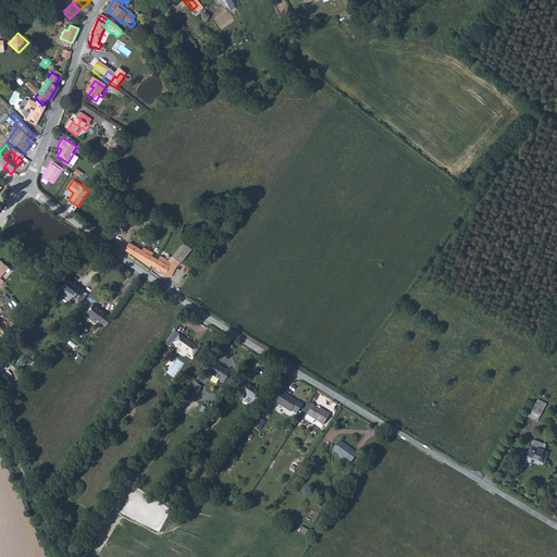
[(146,240),(140,250),(125,243),(122,250),(150,265),(155,258),(149,255),(150,252),(146,250),(150,242),(146,240)]
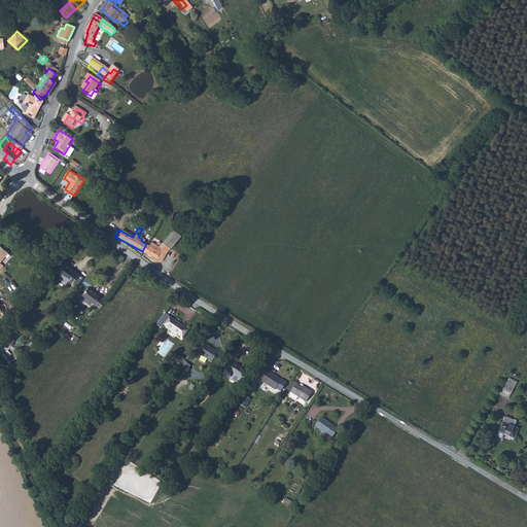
[(146,244),(142,251),(157,259),(165,247),(178,235),(172,230),(156,246),(148,241),(146,244)]
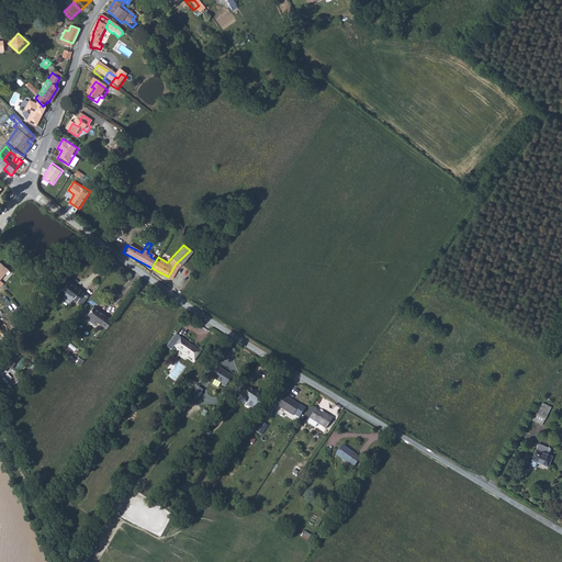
[(150,288),(138,280),(130,292),(142,300),(150,288)]
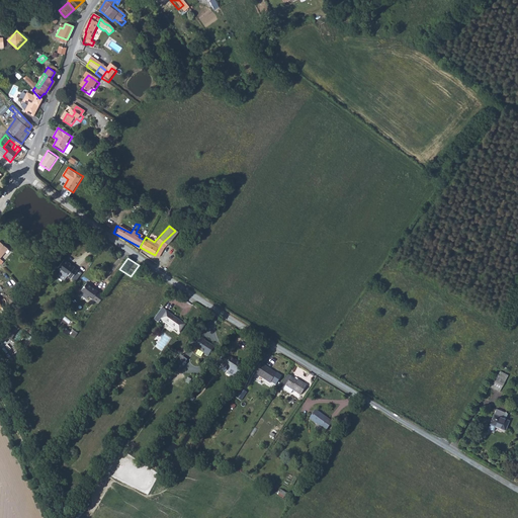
[(75,270),(61,260),(55,269),(58,272),(65,276),(69,279),(75,270)]
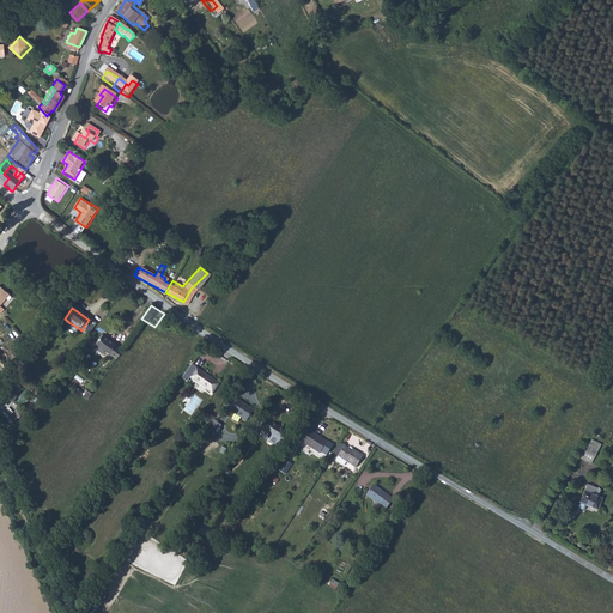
[(77,327),(68,322),(65,327),(73,333),(77,327)]
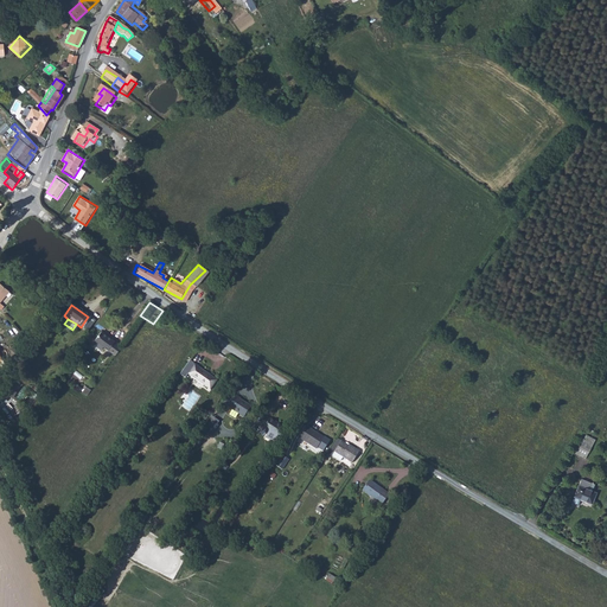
[(120,346),(98,332),(93,340),(114,355),(120,346)]
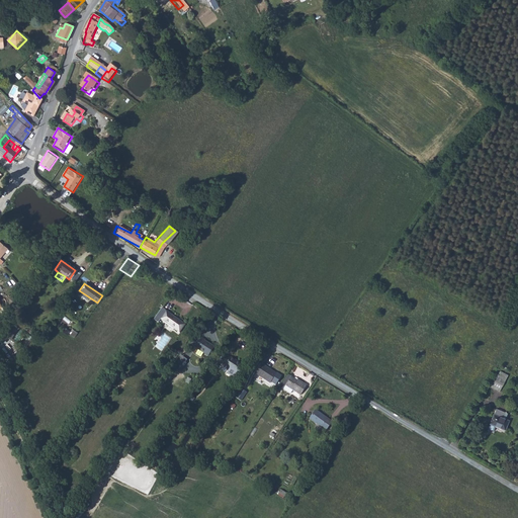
[(185,324),(160,307),(152,318),(158,322),(160,319),(180,332),(185,324)]
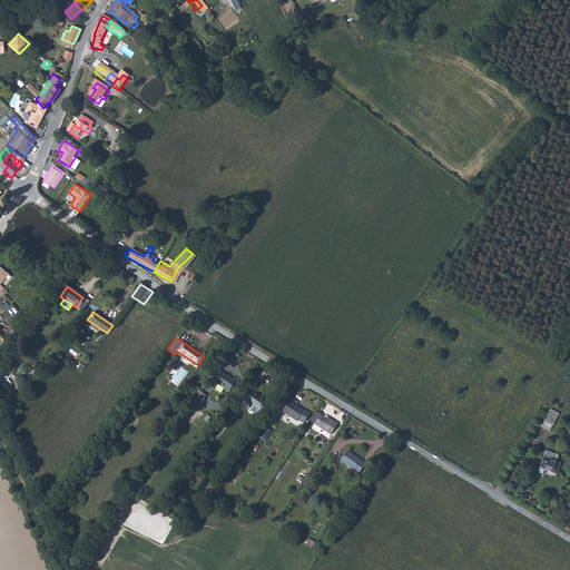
[(13,351),(1,367),(9,373),(21,356),(13,351)]
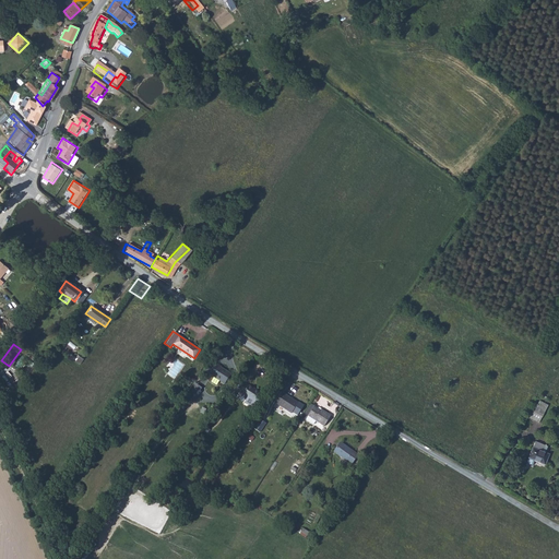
[(79,355),(73,360),(79,365),(83,358),(79,355)]
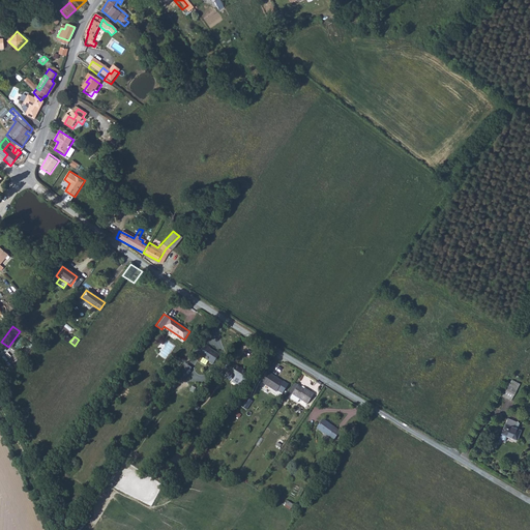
[(210,346),(207,344),(207,345),(204,344),(198,352),(201,354),(200,354),(213,362),(219,354),(210,348),(210,346)]
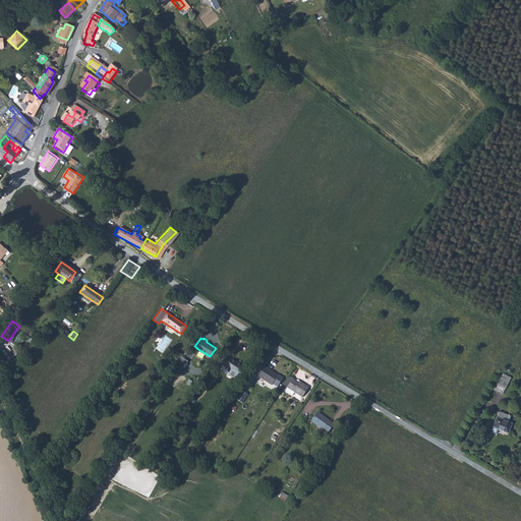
[(234,358),(233,359),(229,357),(224,364),(228,366),(228,367),(232,370),(238,374),(240,370),(243,365),(234,358)]
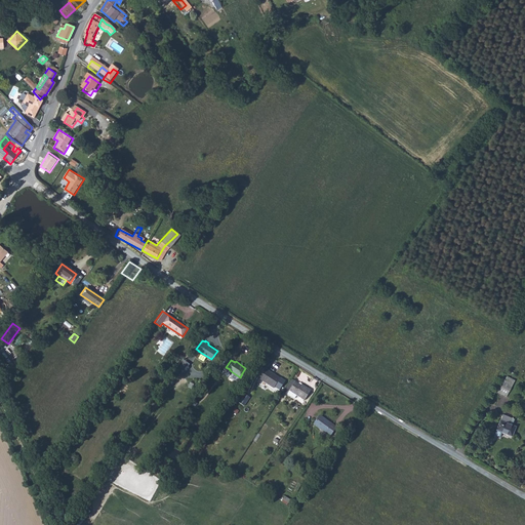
[(282,376),(267,367),(259,377),(275,387),(282,376)]
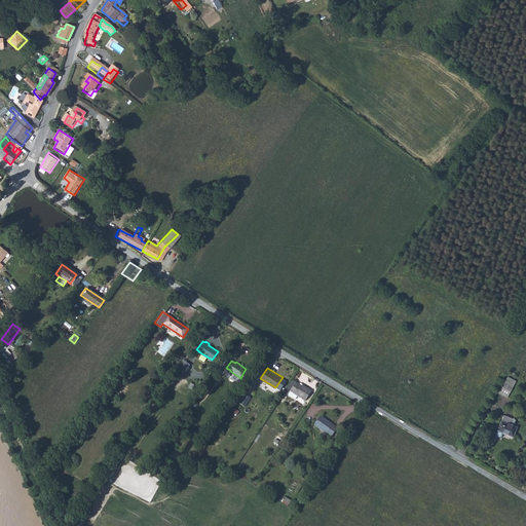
[(509,374),(499,387),(501,388),(513,373),(512,372),(510,375),(509,374)]
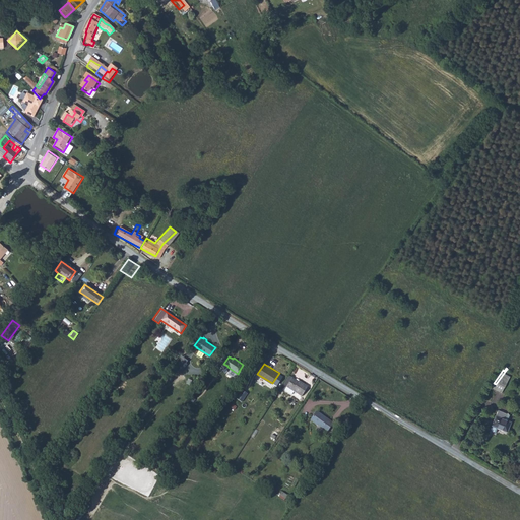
[(507,369),(496,384),(503,388),(513,373),(507,369)]
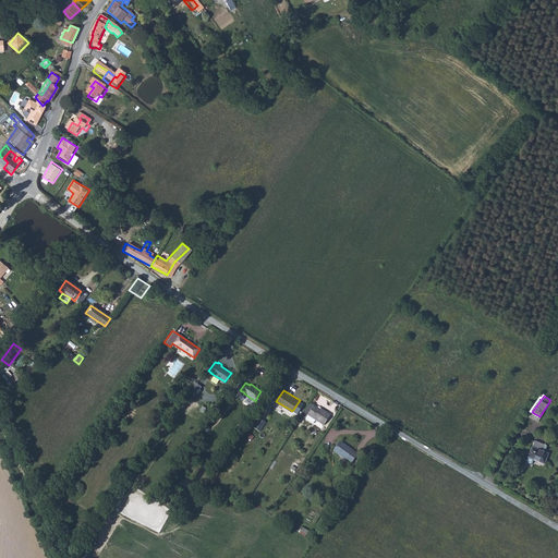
[(262,400),(257,397),(255,401),(249,397),(245,401),(256,408),(262,400)]
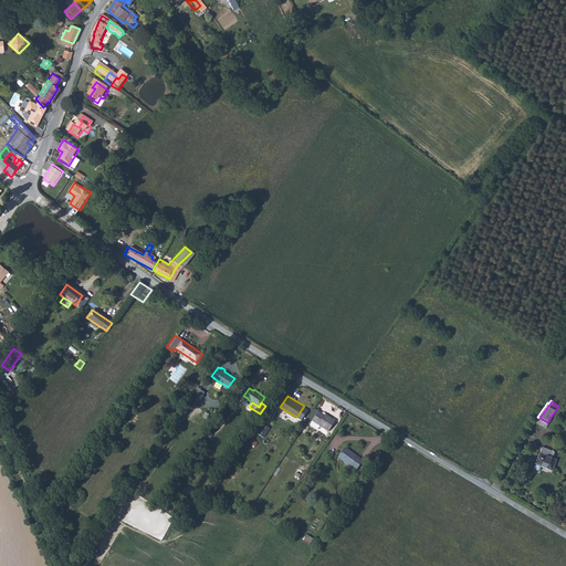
[(270,405),(265,412),(269,415),(274,408),(270,405)]
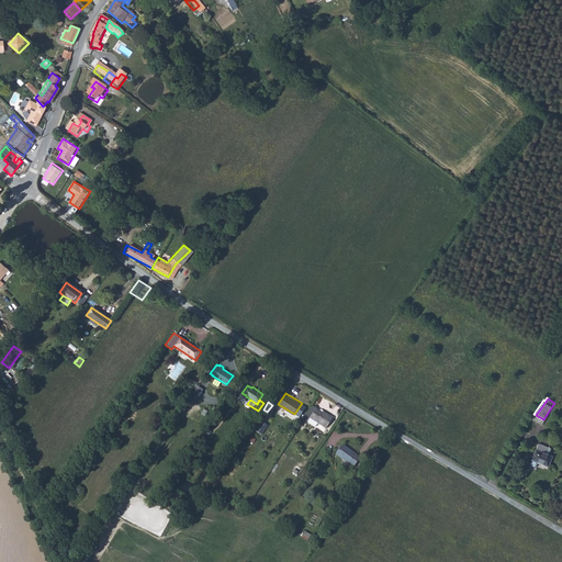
[(313,404),(305,415),(311,418),(317,407),(313,404)]
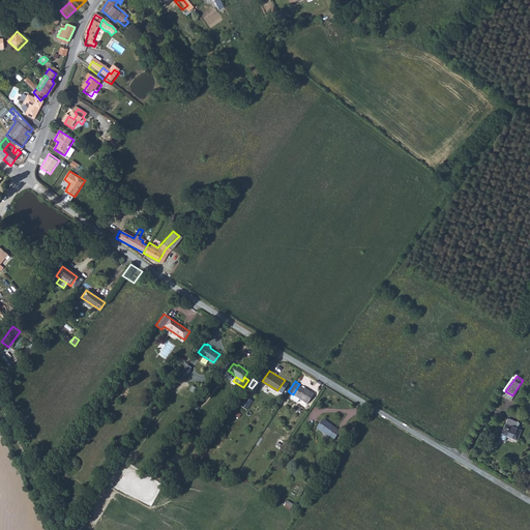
[(305,386),(304,388),(299,384),(293,394),(299,399),(307,404),(315,392),(305,386)]
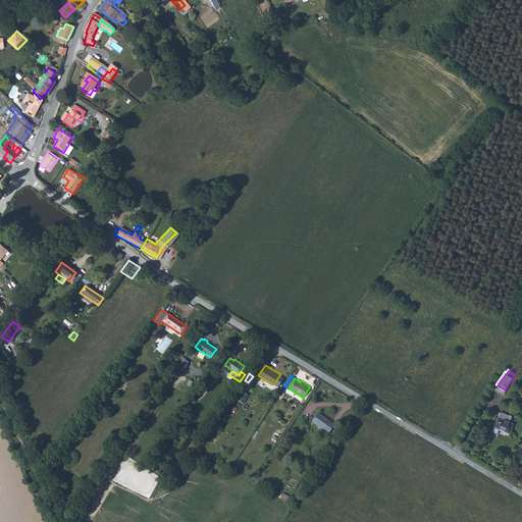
[(245,392),(240,388),(236,394),(242,397),(245,392)]
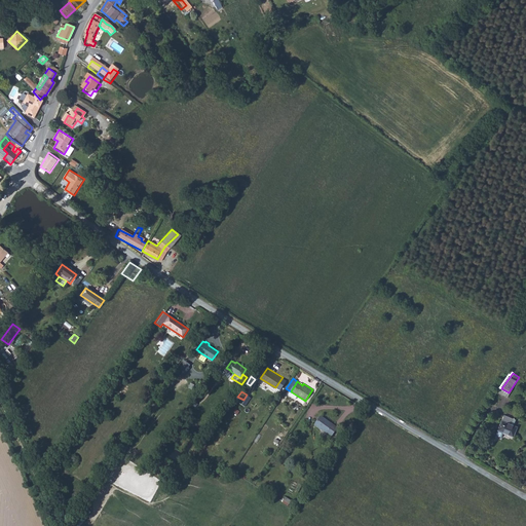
[(516,417),(503,411),(496,424),(502,428),(503,426),(513,431),(518,422),(514,420),(516,417)]
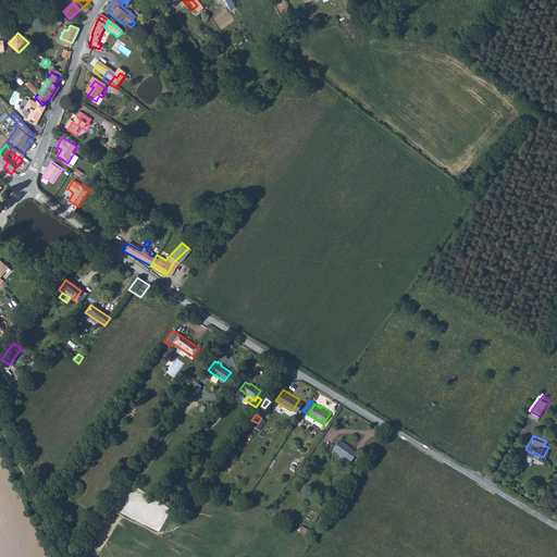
[(353,448),(339,438),(333,447),(347,457),(353,448)]
